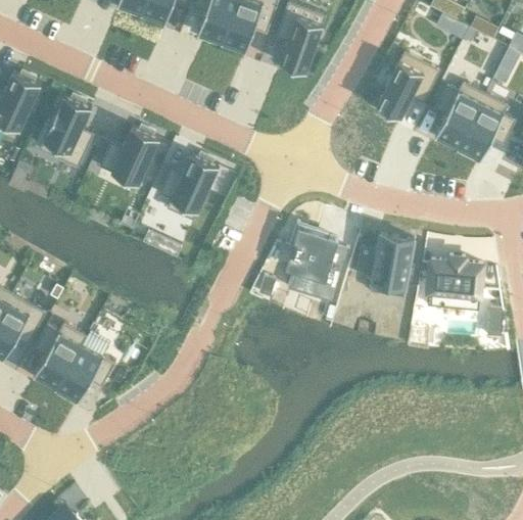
[(120,0),(117,6),(119,6),(123,7),(122,11),(136,17),(137,13),(141,14),(141,15),(146,0),(120,0)]
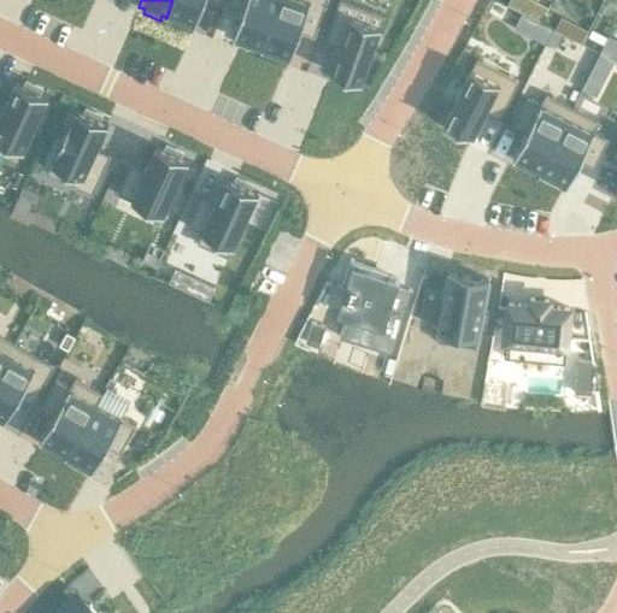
[(172,0),(166,18),(168,18),(168,17),(194,27),(194,28),(195,28),(205,1),(219,7),(222,0),(172,0)]
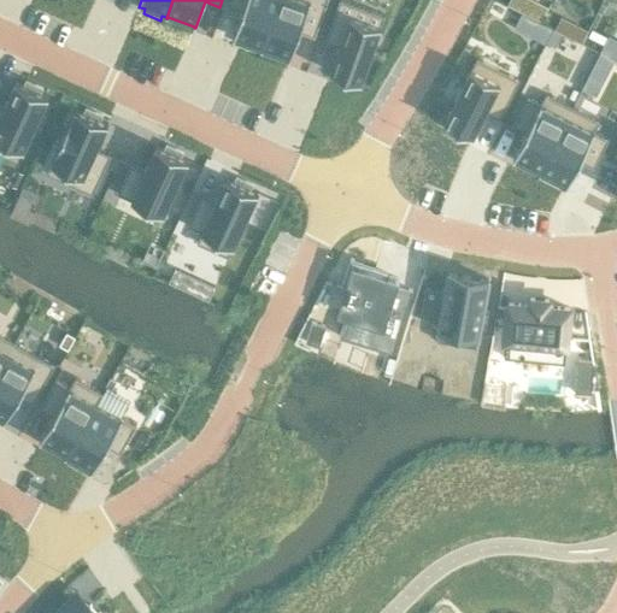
[(230,0),(228,10),(242,15),(233,41),(234,41),(235,41),(240,42),(238,47),(256,54),(257,49),(260,51),(262,52),(280,0),(230,0)]
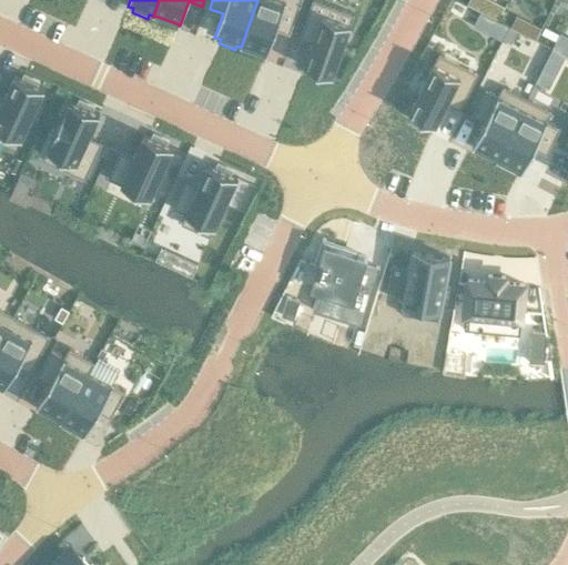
[(257,0),(241,48),(242,47),(266,56),(266,57),(267,57),(276,32),(290,38),(303,0),(257,0)]
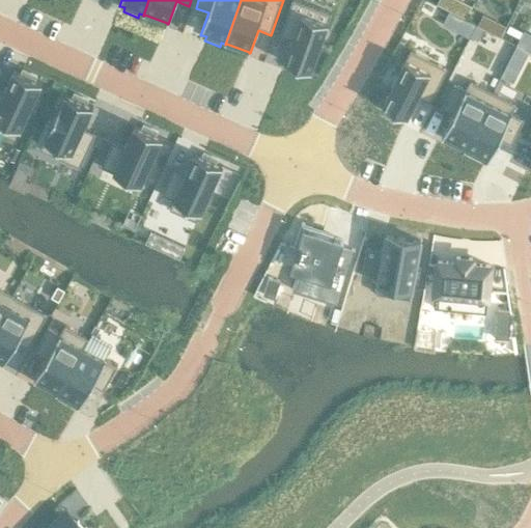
[(452,0),(441,0),(438,7),(465,21),(471,9),(452,0)]
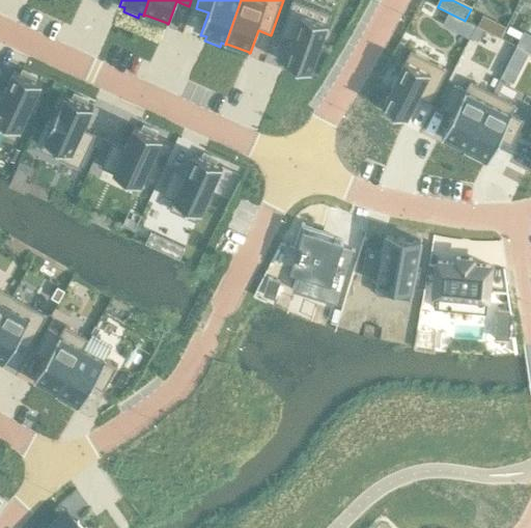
[(292,2),(280,38),(292,43),(285,64),(284,65),(290,67),(288,72),(304,77),(305,73),(311,75),(311,73),(328,27),(328,26),(331,16),(292,2)]
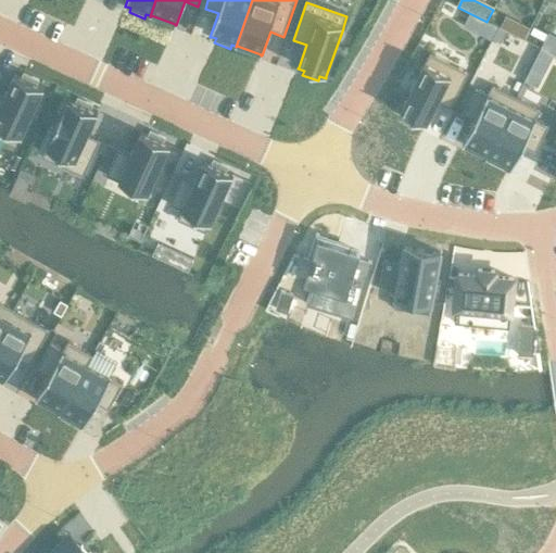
[(521,27),(516,38),(523,42),(529,32),(521,27)]
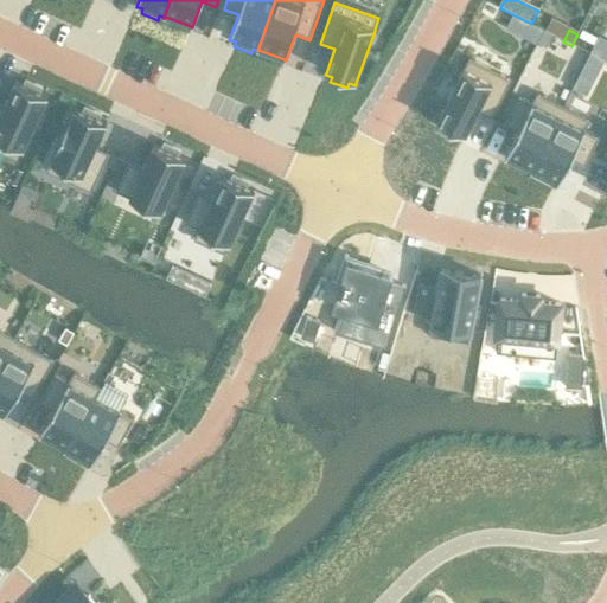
[(544,32),(537,45),(547,49),(553,37),(544,32)]
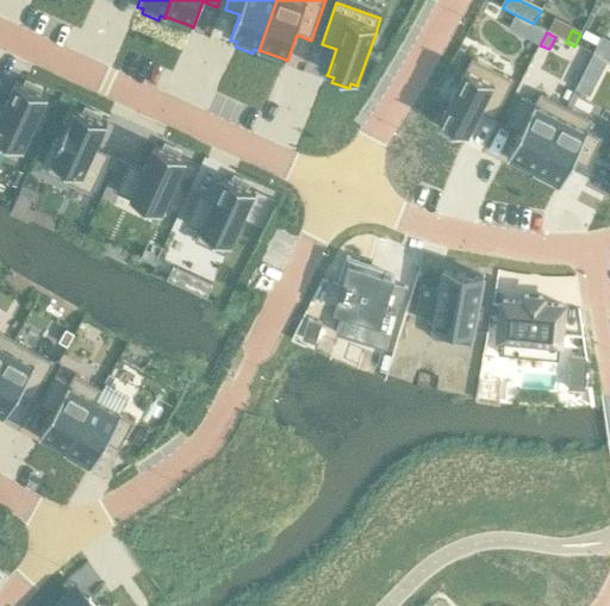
[(440,123),(439,124),(444,127),(442,132),(459,141),(461,136),(467,138),(468,137),(467,137),(479,114),(493,122),(514,82),(472,61),(440,123)]
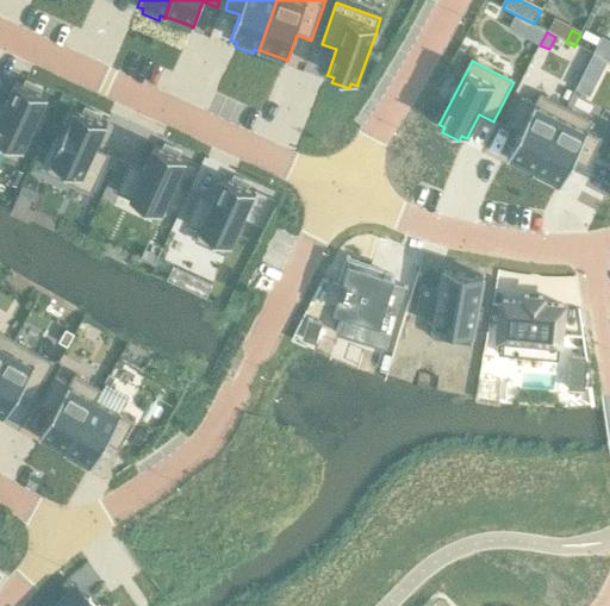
[(0,106),(0,141),(23,152),(24,151),(24,150),(47,100),(48,100),(48,99),(41,95),(42,91),(25,82),(24,87),(16,83),(16,85),(5,108),(0,106)]
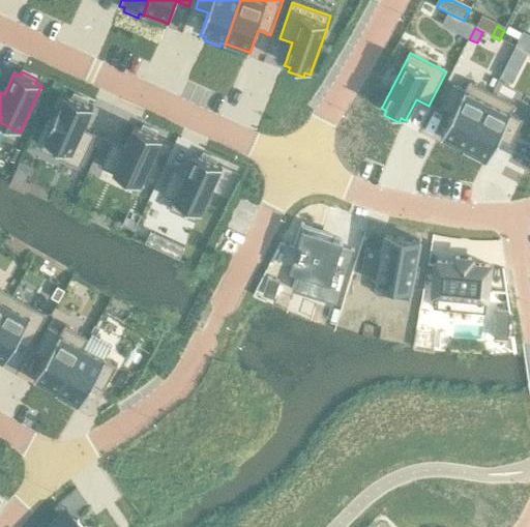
[(452,86),(439,111),(451,117),(441,139),(442,140),(442,139),(464,150),(492,95),(469,84),(464,92),(452,86)]
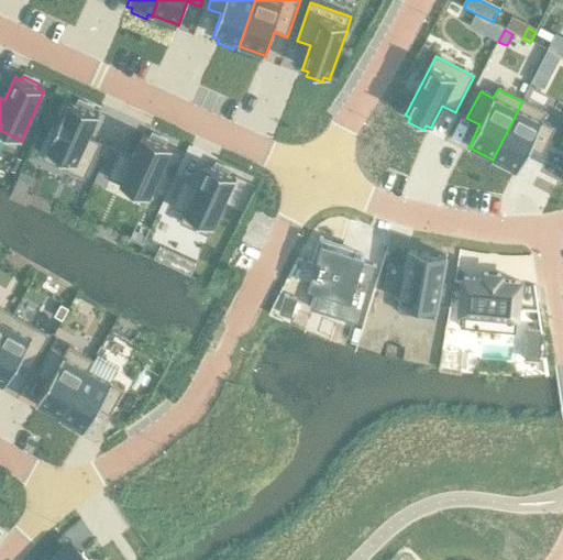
[(46,152),(42,162),(85,182),(101,144),(88,139),(98,117),(98,118),(99,116),(91,112),(94,109),(78,101),(76,106),(69,102),(68,103),(69,103),(64,113),(52,141),(47,151),(46,151),(46,152)]
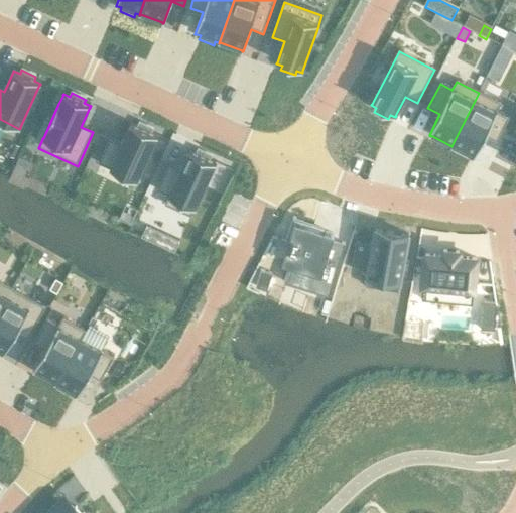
[(479,93),(452,146),(456,148),(454,152),(467,159),(469,155),(473,157),(474,158),(485,137),(497,143),(509,119),(497,113),(501,104),(479,93)]
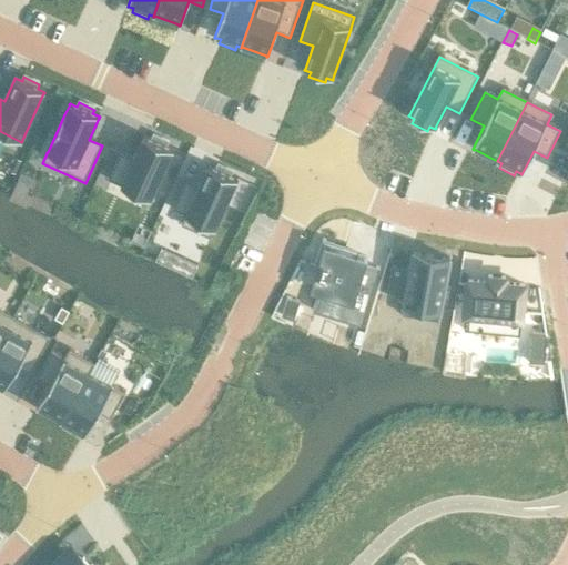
[(121,154),(108,181),(151,201),(151,200),(173,152),(174,151),(166,148),(169,143),(153,137),(151,141),(143,137),(143,139),(133,160),(121,154)]
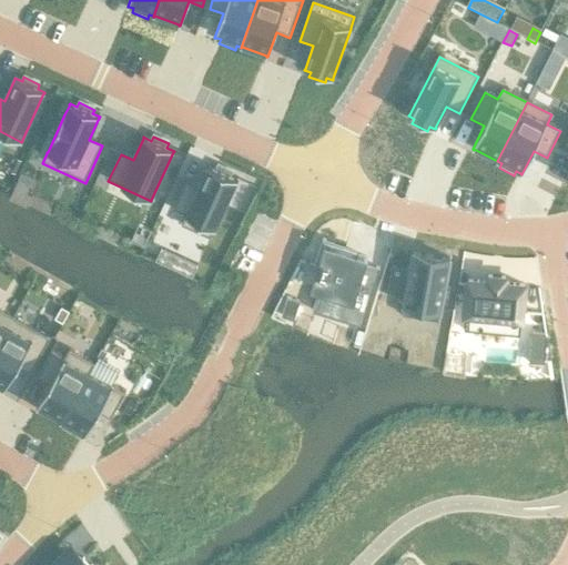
[(185,183),(172,211),(185,218),(181,226),(211,240),(215,231),(216,230),(215,229),(237,182),(239,181),(231,178),(233,173),(217,165),(215,170),(209,167),(208,168),(198,190),(185,183)]
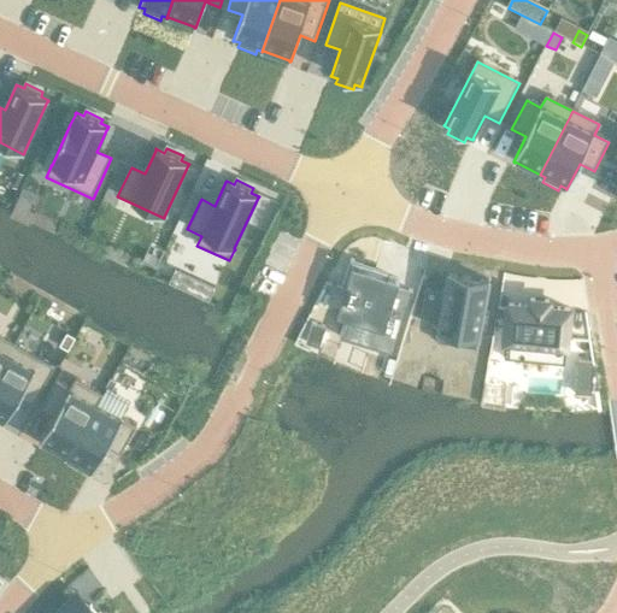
[(346,317),(339,340),(393,357),(412,293),(398,288),(399,282),(397,281),(395,284),(374,277),(375,272),(353,266),(354,263),(351,261),(341,293),(348,295),(342,314),(346,317)]
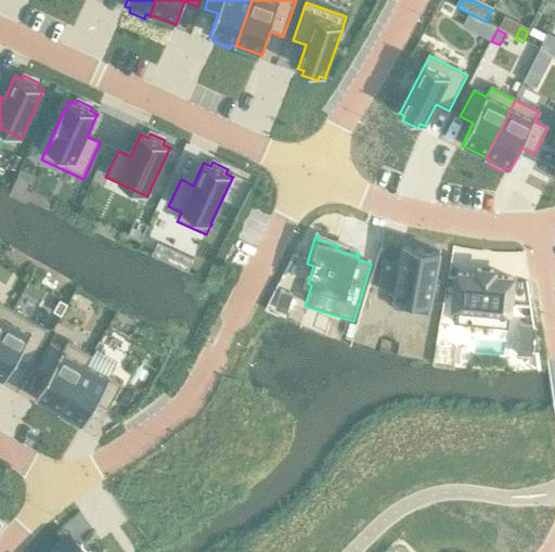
[(383,261),(378,289),(396,292),(392,310),(428,317),(431,297),(435,298),(438,281),(435,281),(439,254),(403,248),(401,265),(383,261)]
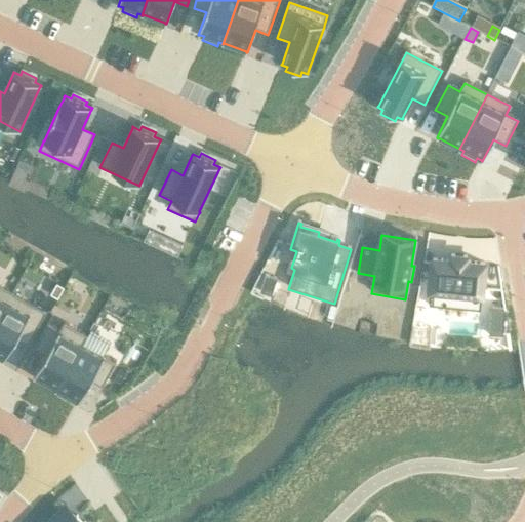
[(433,261),(429,307),(462,310),(463,299),(481,300),(484,265),(467,264),(467,257),(451,256),(450,262),(433,261)]
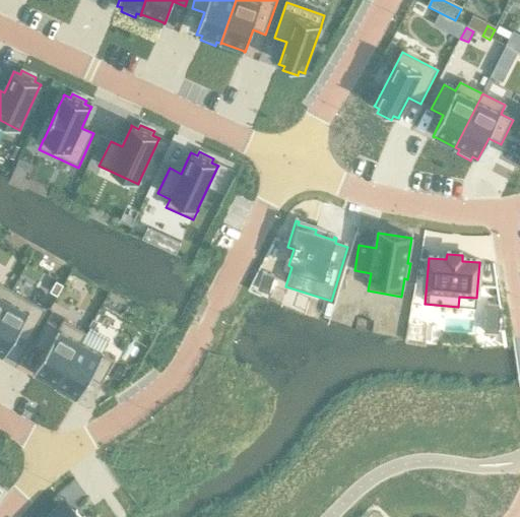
[(259,284),(257,291),(269,295),(271,288),(274,277),(263,274),(259,284)]
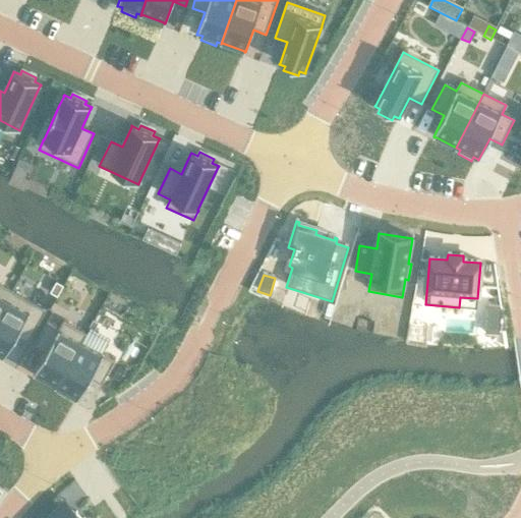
[(0,284),(0,312),(12,292),(0,284)]
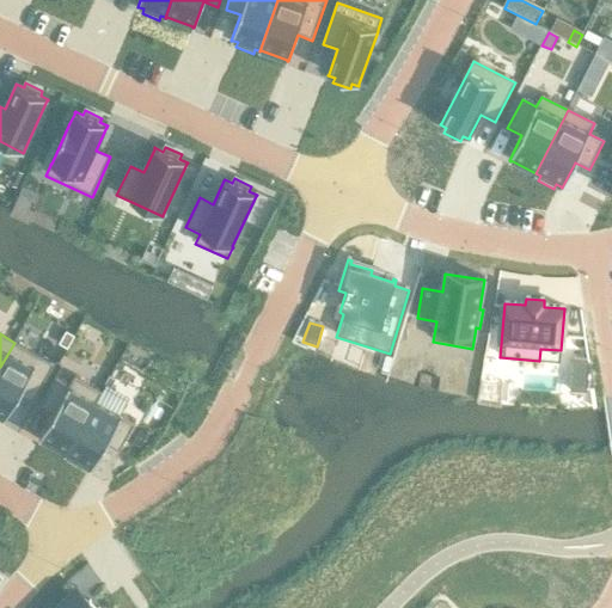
[(66,333),(59,345),(67,350),(74,338),(66,333)]
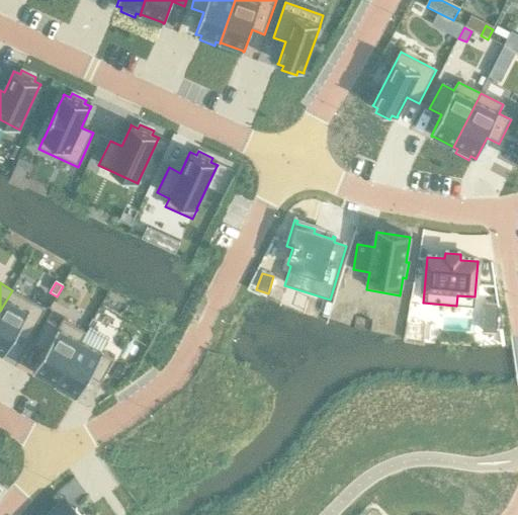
[(12,290),(0,311),(0,352),(3,354),(3,355),(4,355),(16,335),(27,342),(46,310),(12,290)]
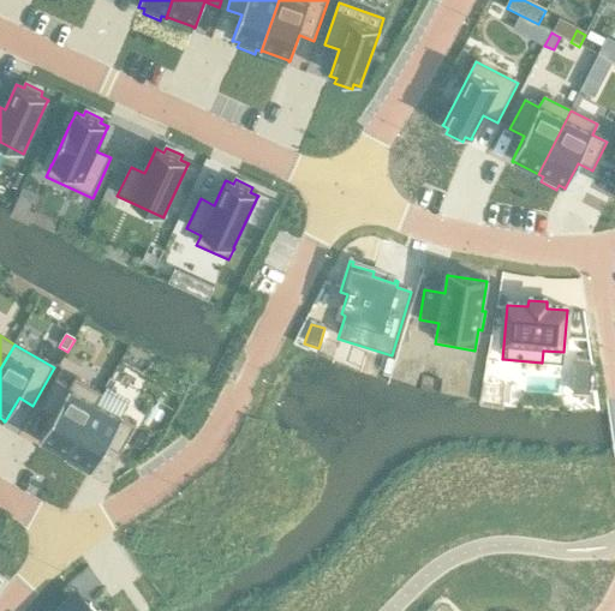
[(577,361),(573,393),(589,395),(591,366),(591,363),(577,361)]
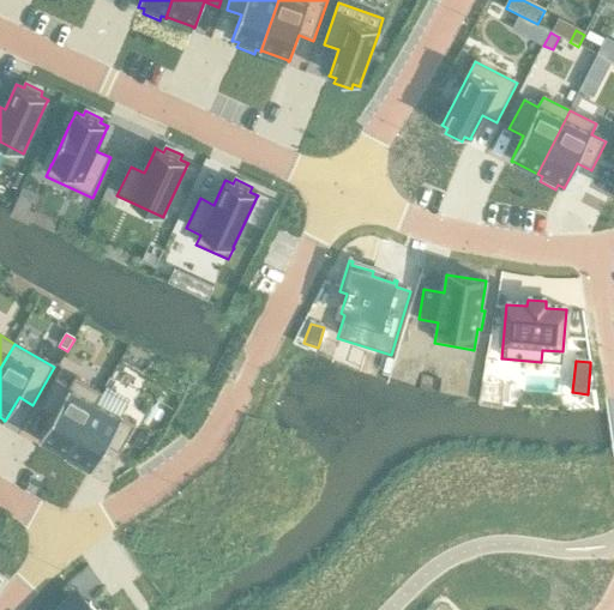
[(55,381),(40,409),(53,417),(40,441),(41,441),(66,456),(96,403),(97,404),(102,394),(74,379),(68,388),(55,381)]
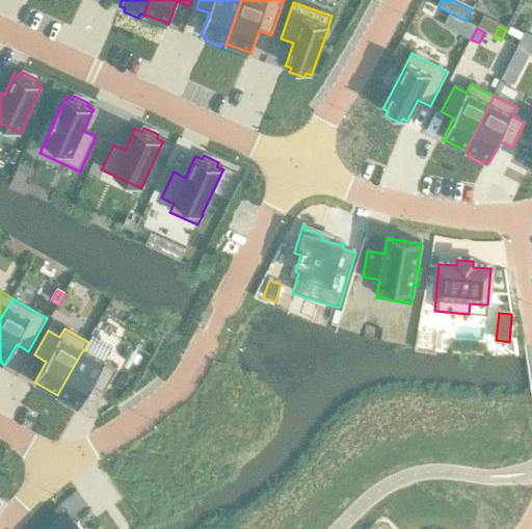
[(83,349),(57,395),(78,407),(79,408),(91,388),(103,394),(117,370),(84,350),(83,349)]
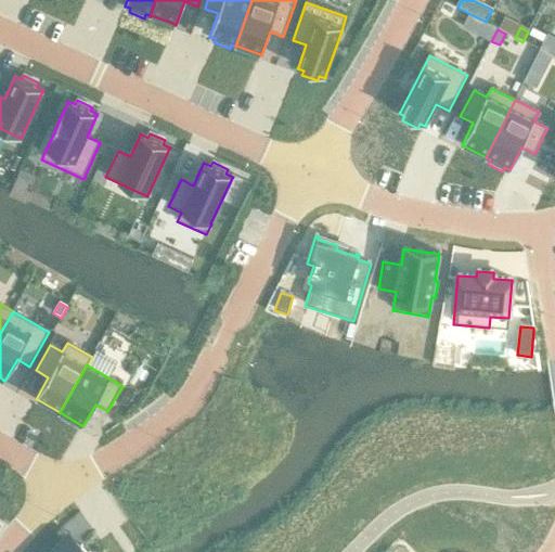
[(86,551),(69,536),(53,551),(86,551)]
